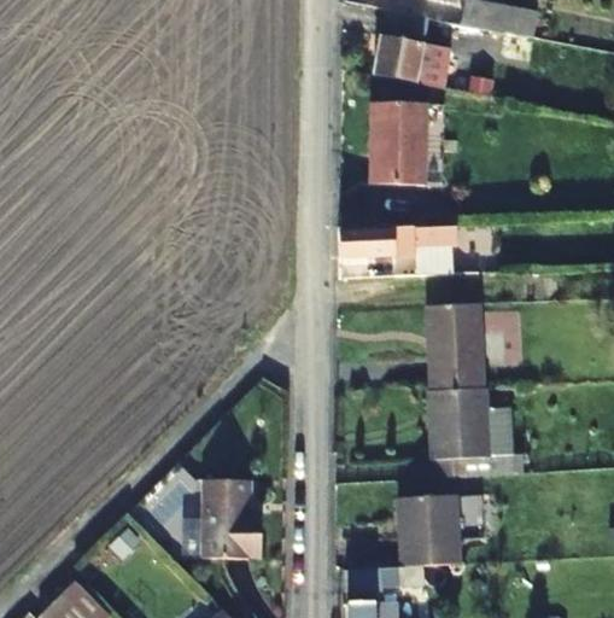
[(491,0),(450,0),(448,22),(518,33),(521,4),(491,0)]
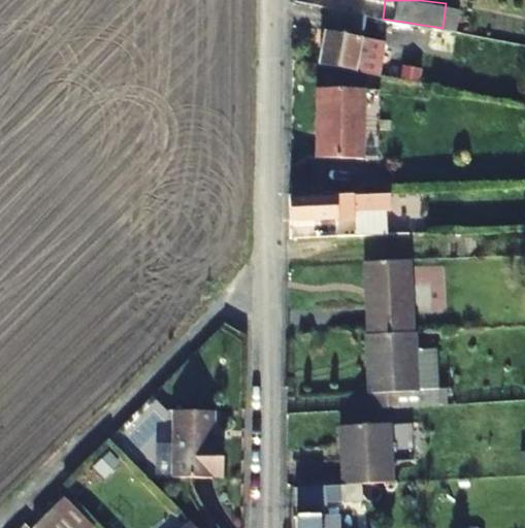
[(356,70),(357,58),(362,14),(324,8),(316,63),(356,70)]
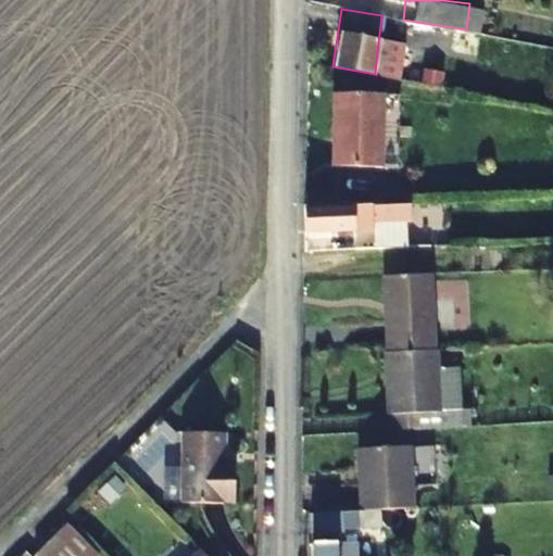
[(474,37),(449,32),(447,42),(472,48),(474,37)]
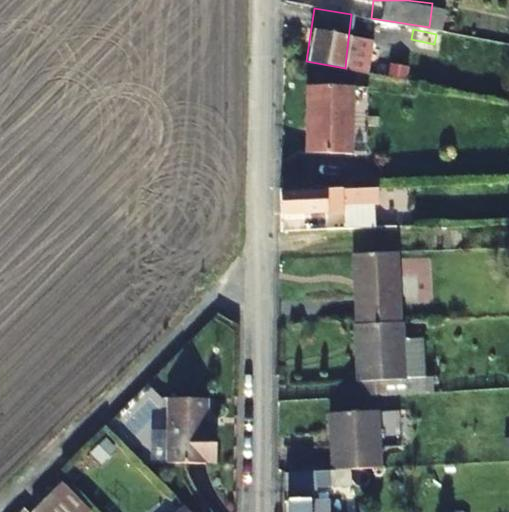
[(508,45),(498,43),(495,61),(508,63),(508,45)]
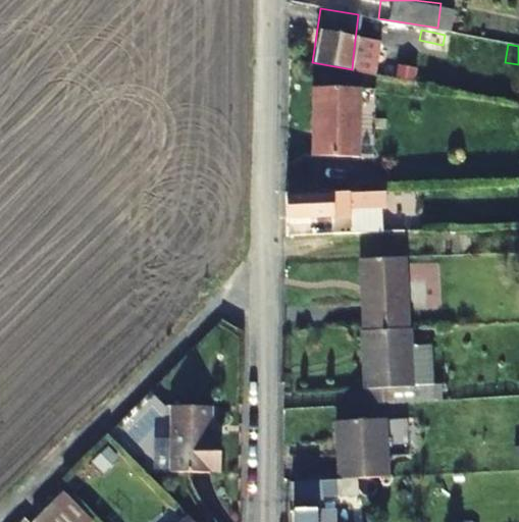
[(376,60),(353,57),(352,69),(373,73),(376,60)]
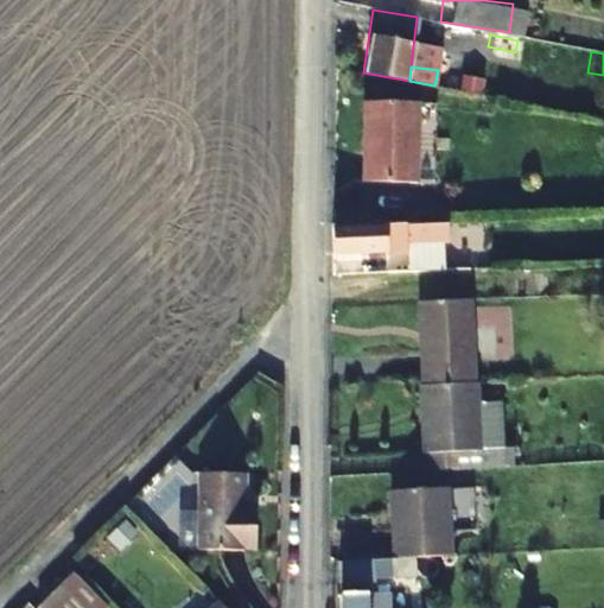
[(459,75),(438,70),(434,86),(457,90),(459,75)]
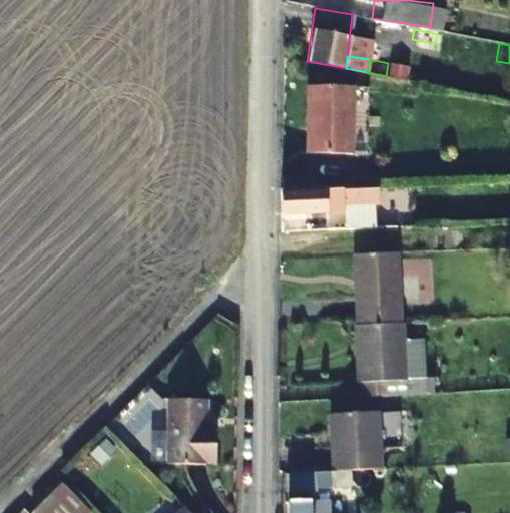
[(350,82),(306,83),(307,151),(352,150),(350,82)]
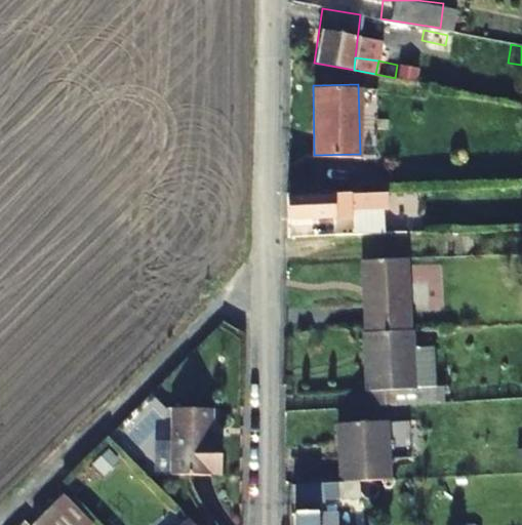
[(385,210),(391,209),(389,193),(288,197),(288,218),(351,215),(353,235),(386,234),(385,210)]
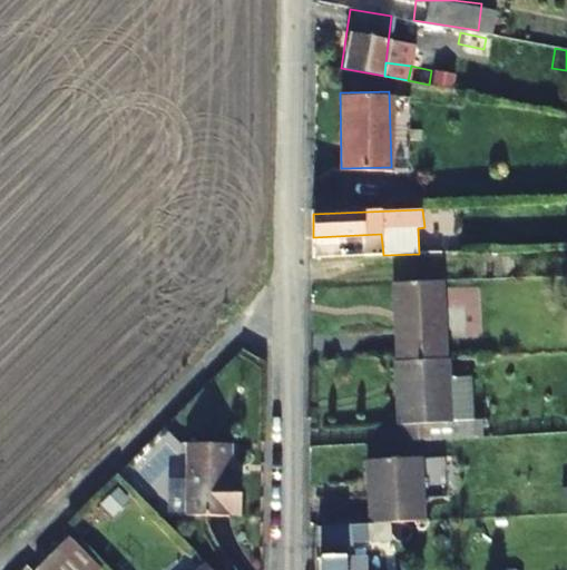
[(439,279),(393,282),(398,361),(446,357),(439,279)]
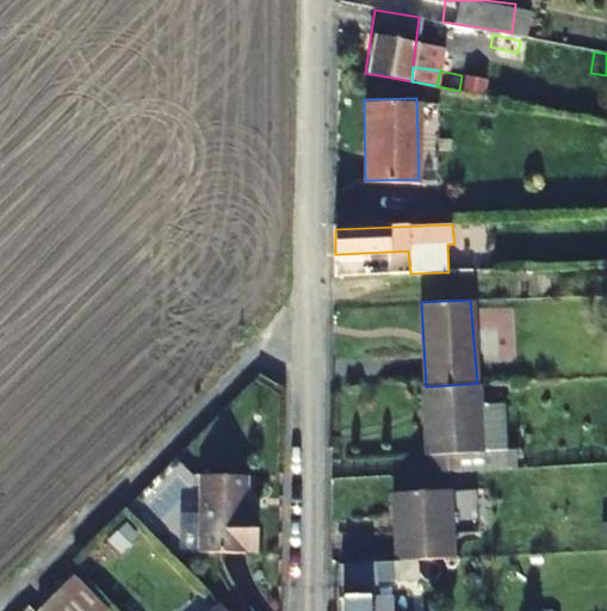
[(426,387),(421,387),(426,455),(484,450),(481,383),(477,383),(426,387)]
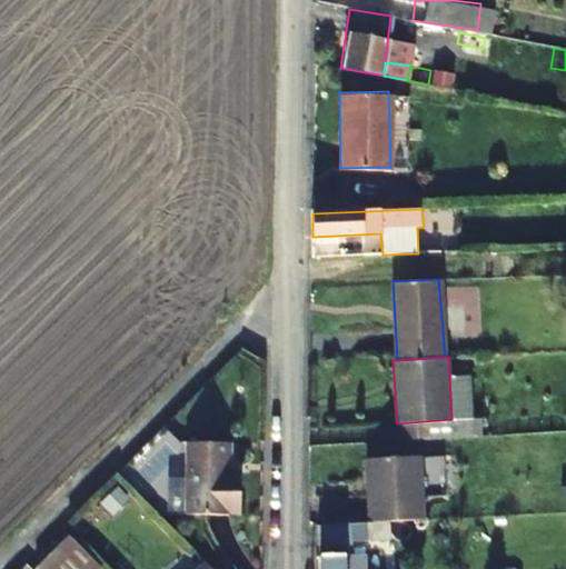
[(476,433),(475,418),(452,419),(397,423),(398,439),(476,433)]
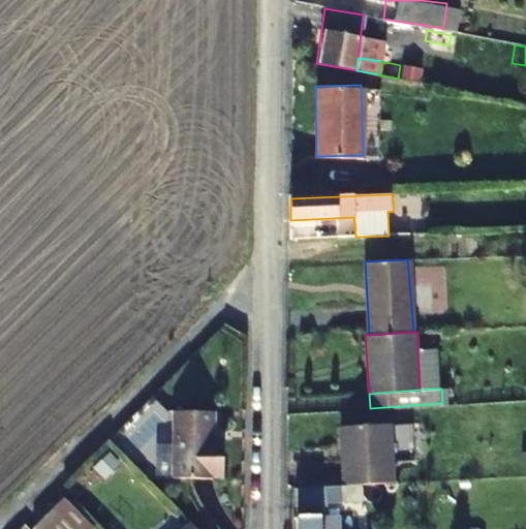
[(216,443),(217,417),(177,416),(174,484),(214,485),(214,480),(224,480),(226,452),(216,450),(216,443)]
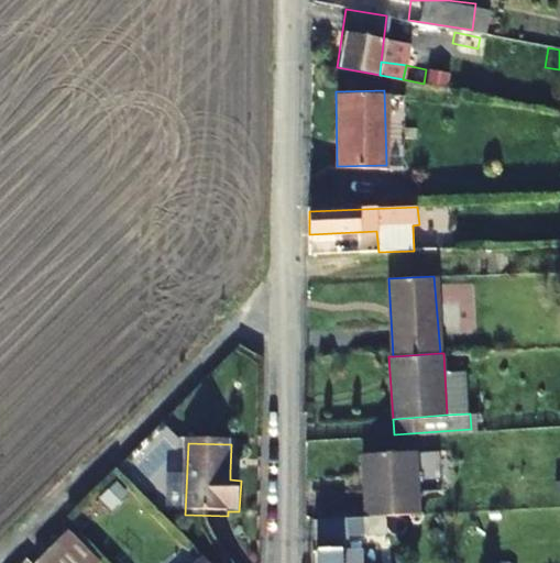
[(399,516),(423,514),(420,452),(369,454),(371,517),(399,516)]
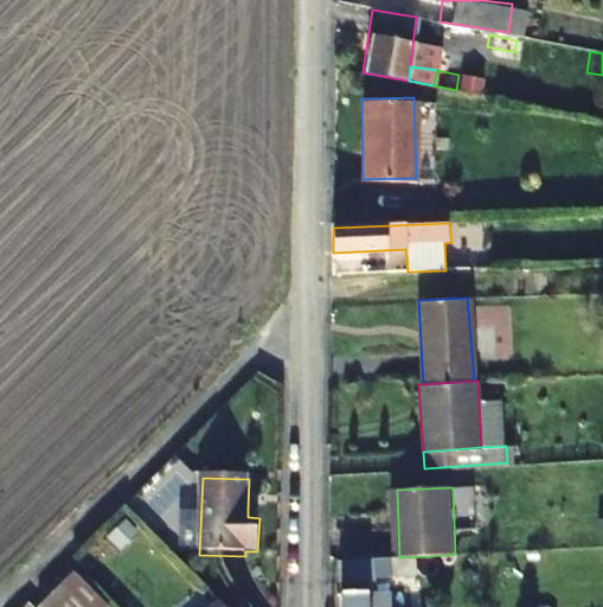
[(390,580),(393,575),(431,573),(430,556),(399,557),(358,560),(358,582),(390,580)]
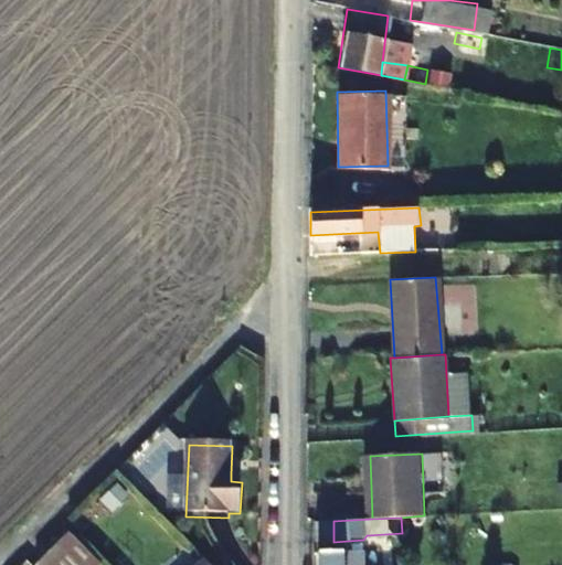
[(92,564),(96,561),(65,529),(31,563),(32,564),(92,564)]
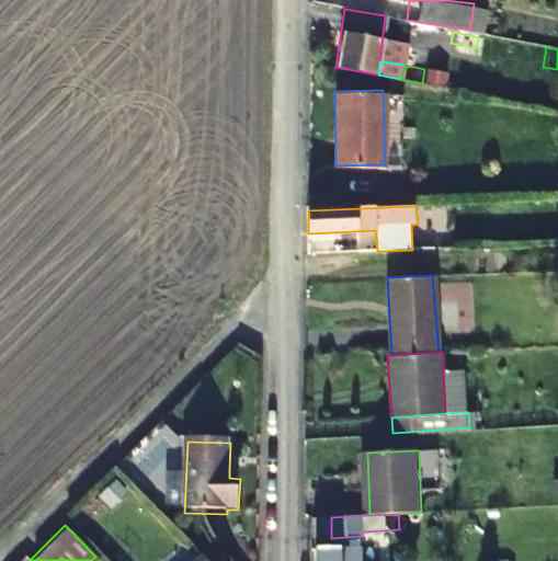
[(365,560),(365,556),(353,554),(353,548),(330,548),(329,560),(365,560)]
